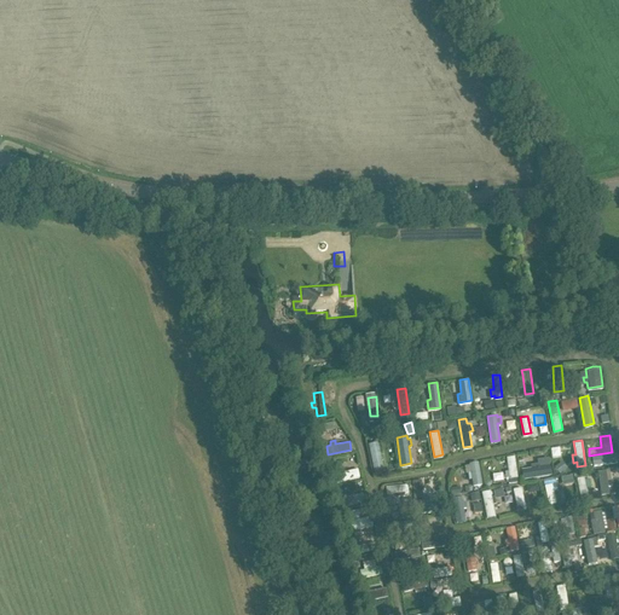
[(374,470),(383,468),(377,441),(369,442),(374,470)]
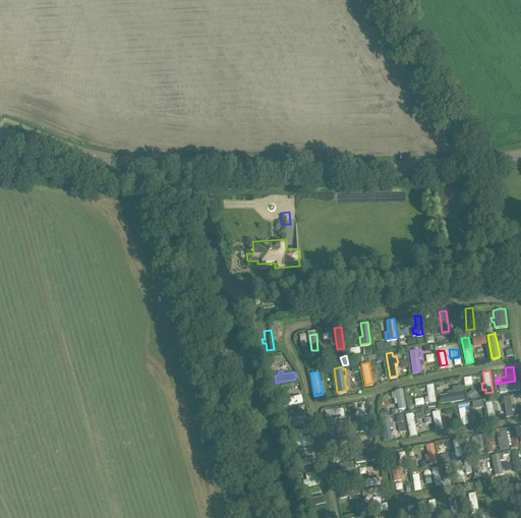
[(429,401),(436,400),(432,383),(426,384),(429,401)]
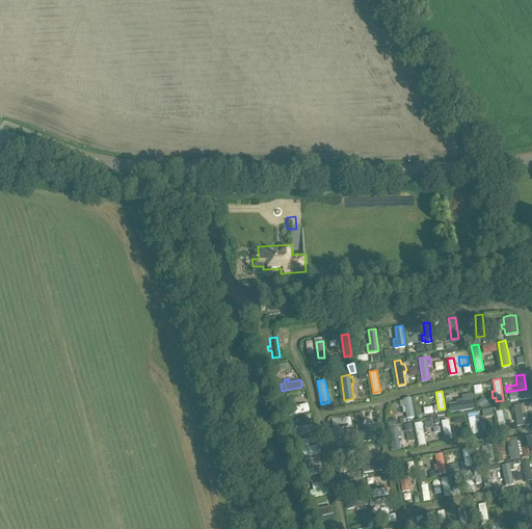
[(531,398),(530,391),(508,394),(509,401),(531,398)]
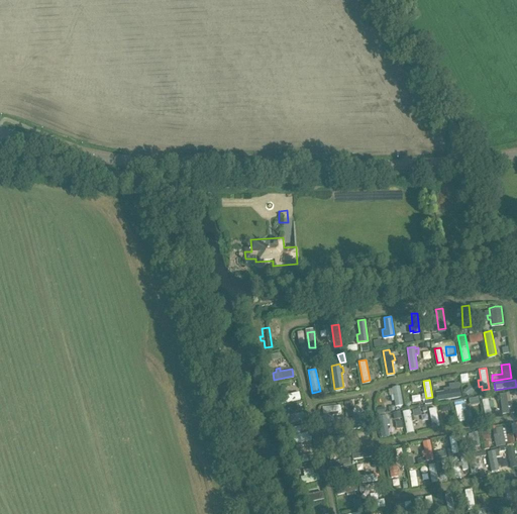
[(275,389),(276,396),(296,391),(295,384),(275,389)]
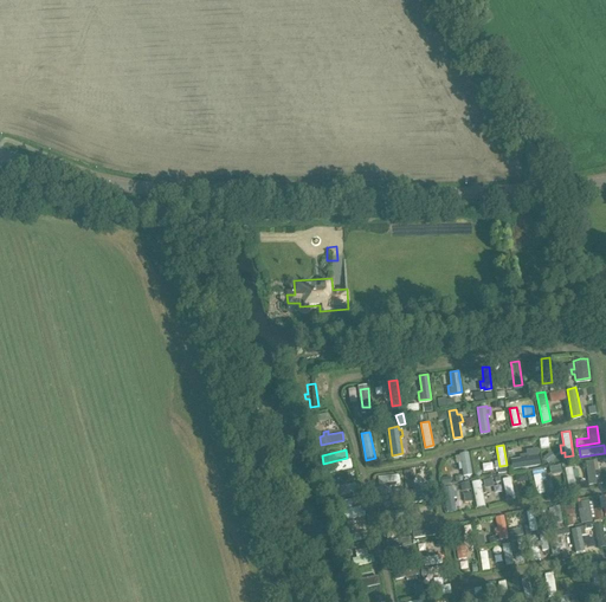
[(555,455),(550,450),(543,454),(549,463),(554,459),(553,458),(555,455)]
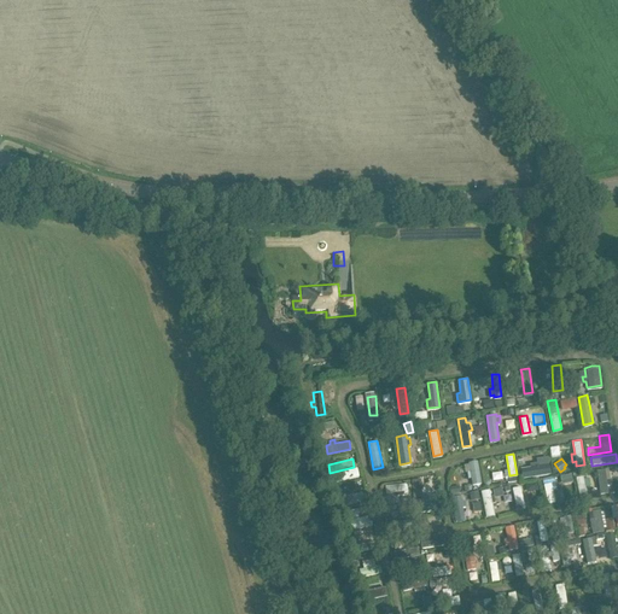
[(482,481),(477,460),(468,461),(468,462),(464,463),(465,471),(470,469),(472,483),(482,481)]
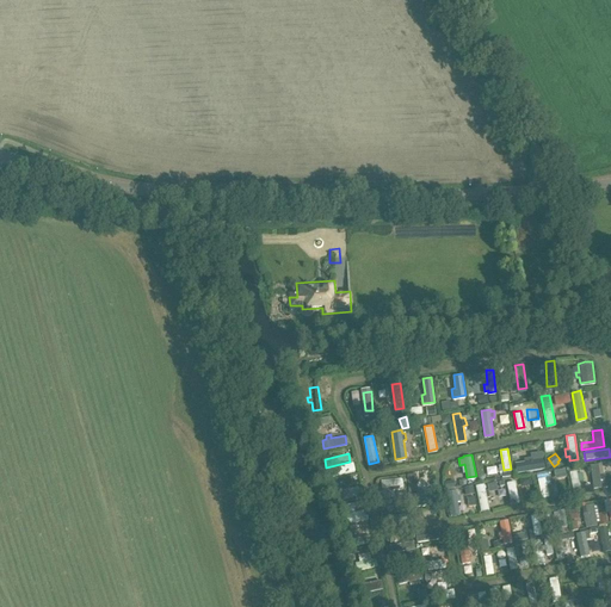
[(516,462),(517,471),(544,466),(543,457),(525,460),(516,462)]
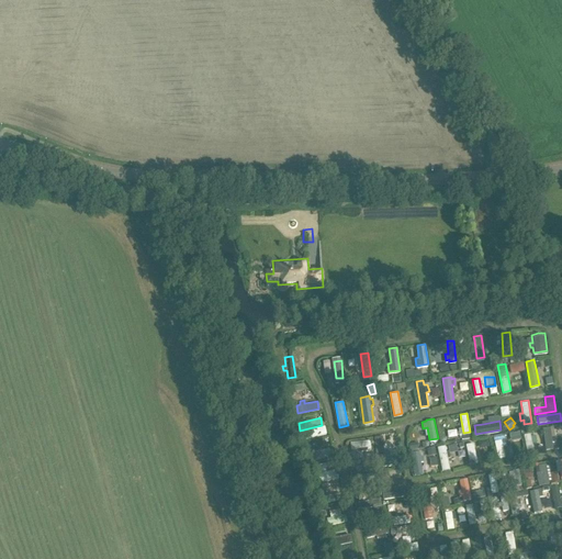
[(302,429),(304,437),(326,432),(325,425),(302,429)]
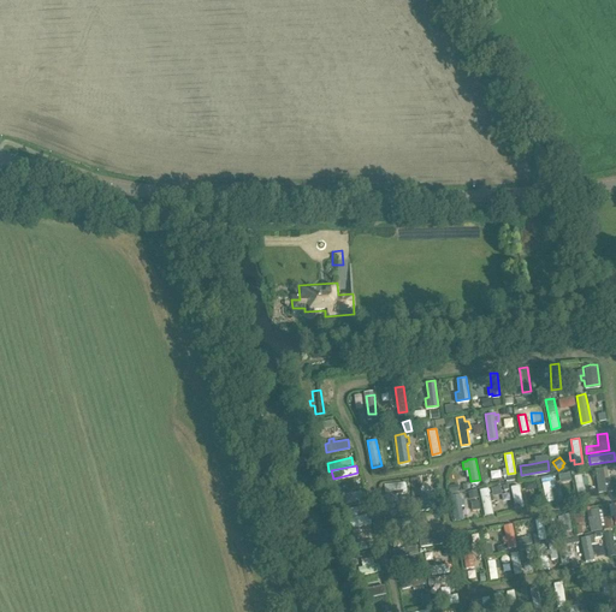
[(605,489),(603,468),(596,468),(598,491),(605,489)]
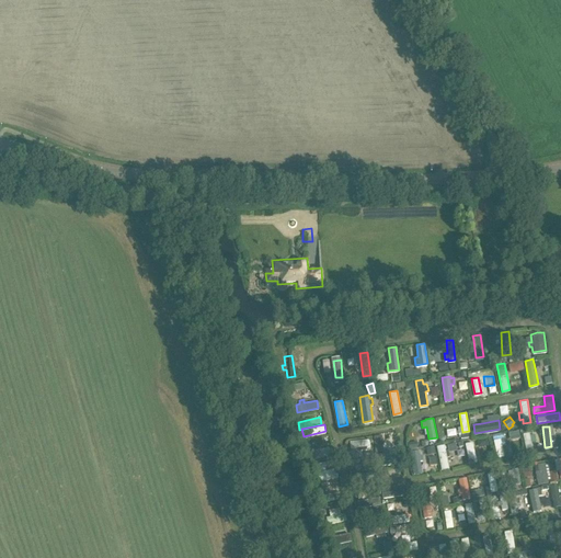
[(529,431),(522,432),(526,451),(533,450),(530,441),(529,433),(529,431)]
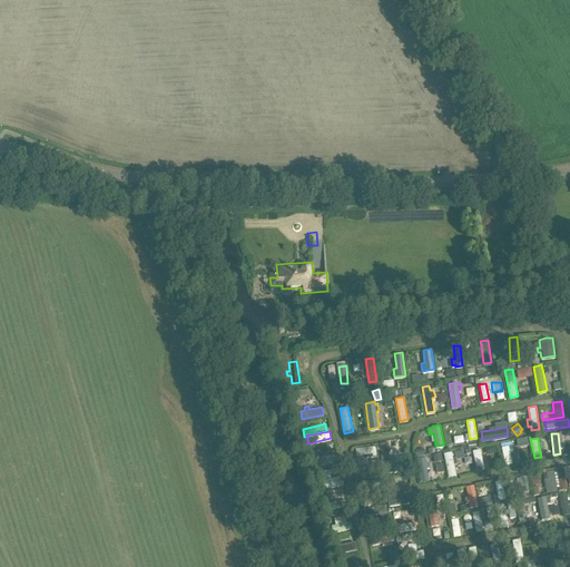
[(474,448),(472,448),(475,468),(481,467),(480,458),(483,458),(482,453),(479,455),(477,443),(473,445),(474,448)]
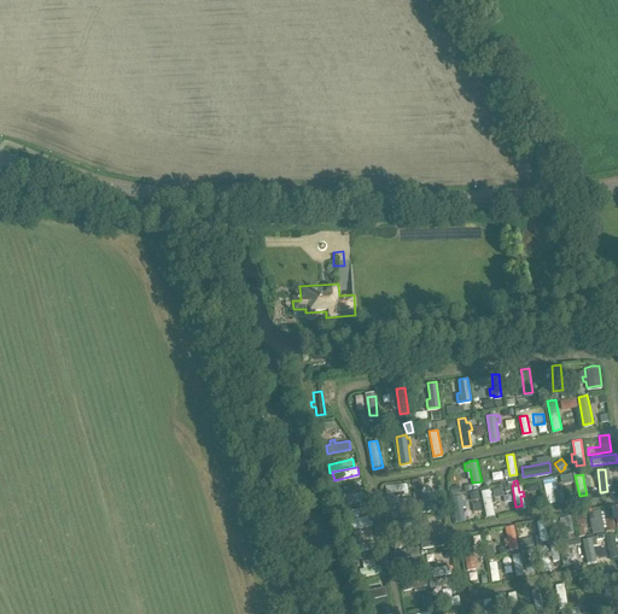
[(548,502),(555,501),(552,480),(544,483),(548,502)]
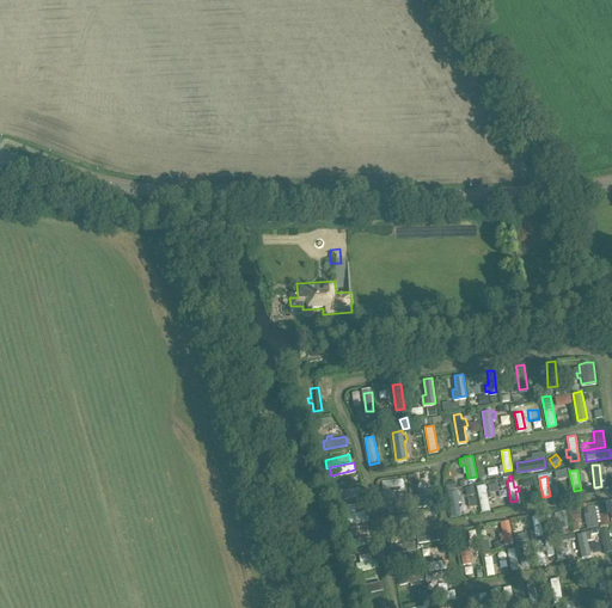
[(405,477),(380,479),(381,486),(386,486),(386,489),(391,489),(390,485),(405,484),(405,477)]
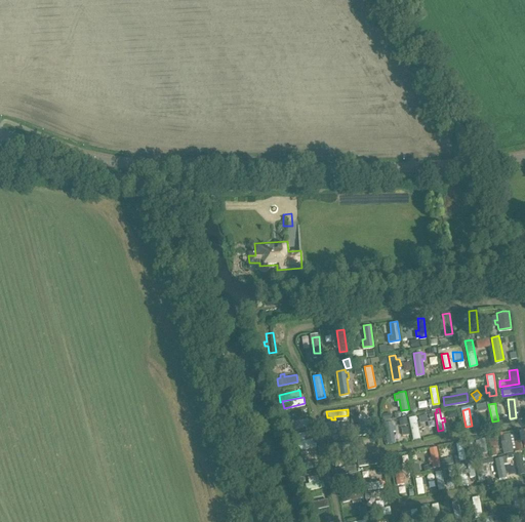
[(412,438),(420,436),(418,427),(420,426),(420,420),(419,419),(416,420),(415,414),(408,416),(412,438)]
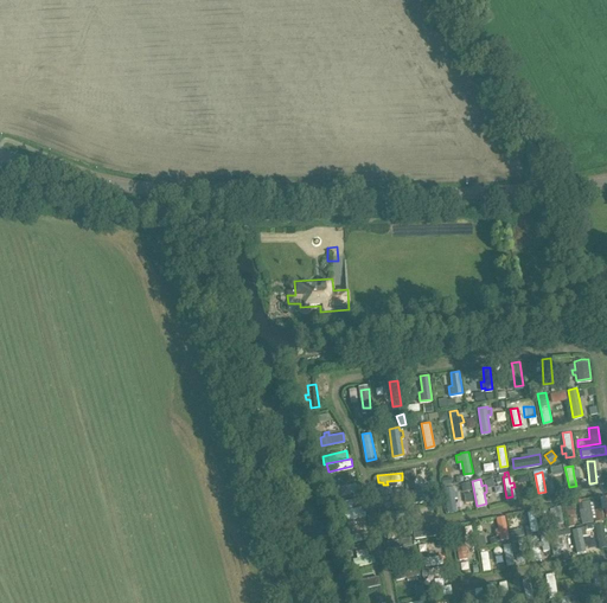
[(357,489),(356,482),(331,487),(333,495),(357,489)]
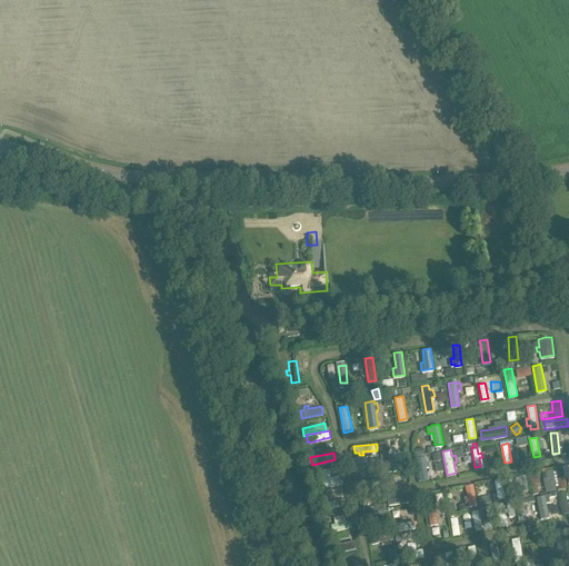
[(429,466),(428,459),(426,460),(425,456),(416,457),(420,479),(428,478),(426,467),(429,466)]
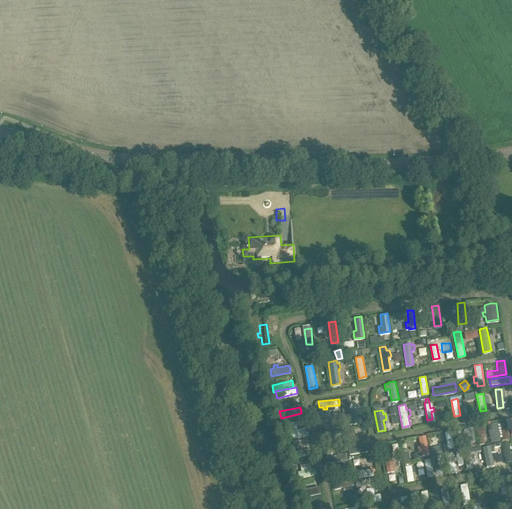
[(344,416),(345,423),(366,421),(366,413),(356,415),(344,416)]
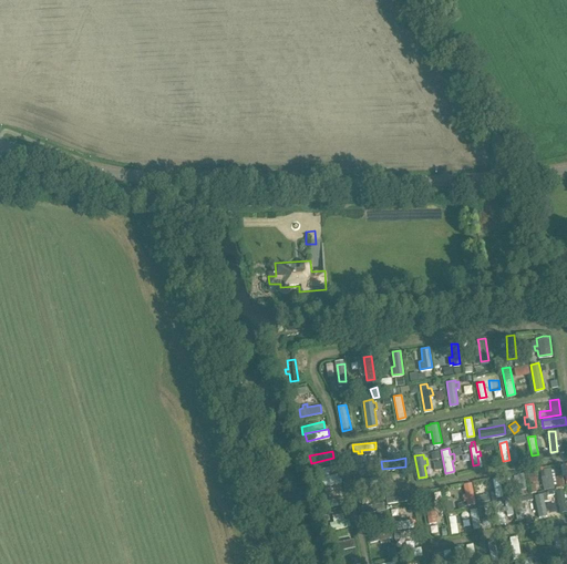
[(545,473),(542,474),(543,480),(546,479),(546,483),(547,482),(547,483),(549,483),(549,482),(553,481),(549,467),(544,468),(545,473)]
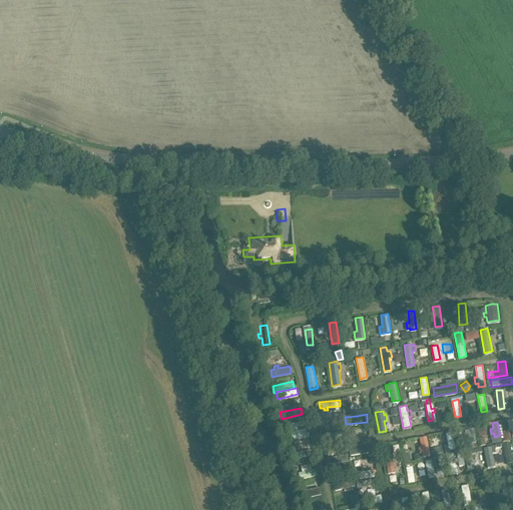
[(468,428),(463,429),(464,434),(465,434),(466,439),(470,439),(470,442),(476,441),(473,426),(467,427),(468,428)]
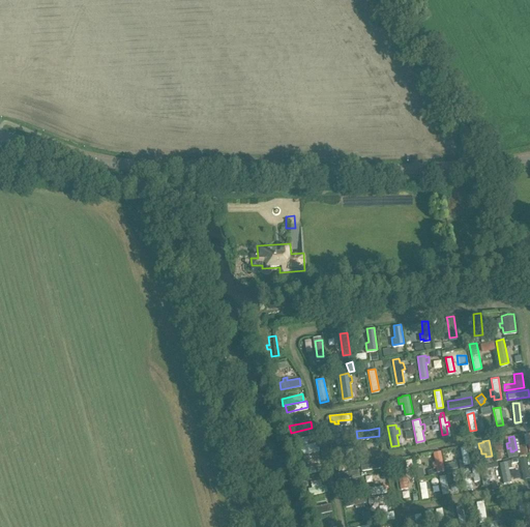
[(319,448),(318,441),(298,445),(299,452),(319,448)]
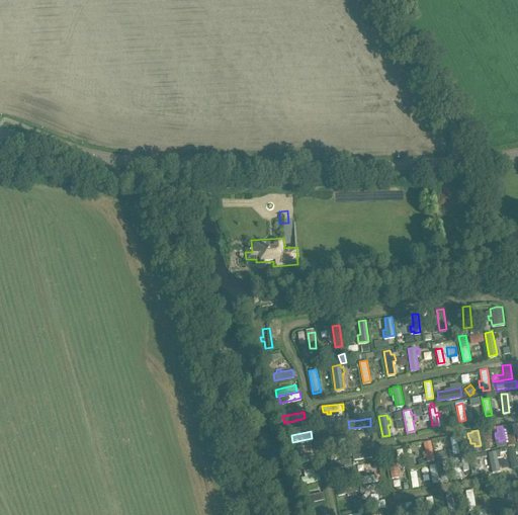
[(327,436),(328,443),(345,441),(344,434),(327,436)]
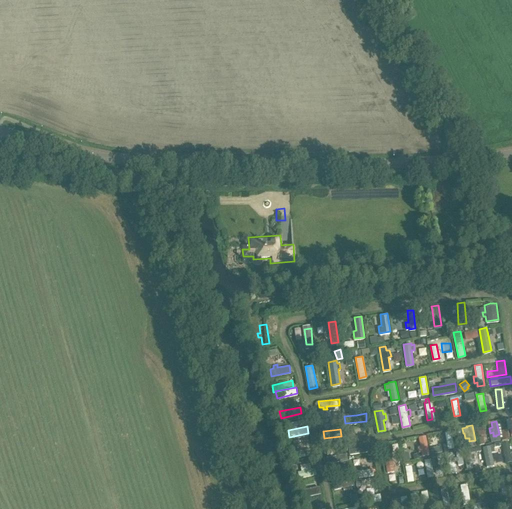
[(454,446),(451,430),(445,431),(447,442),(448,447),(454,446)]
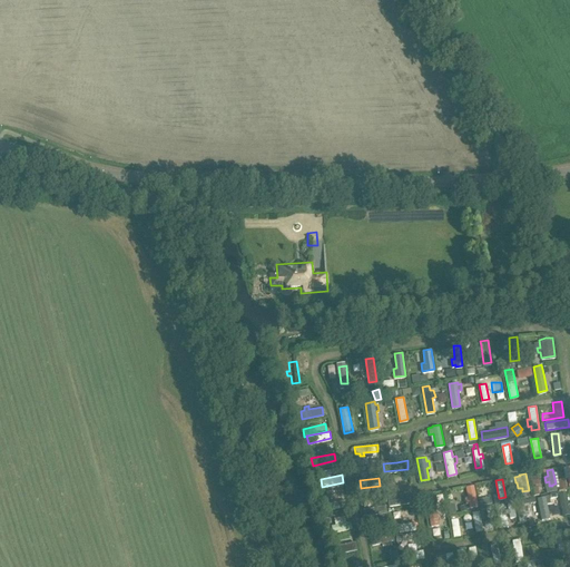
[(467,495),(463,495),(464,501),(468,500),(469,506),(477,505),(473,484),(464,485),(467,495)]
